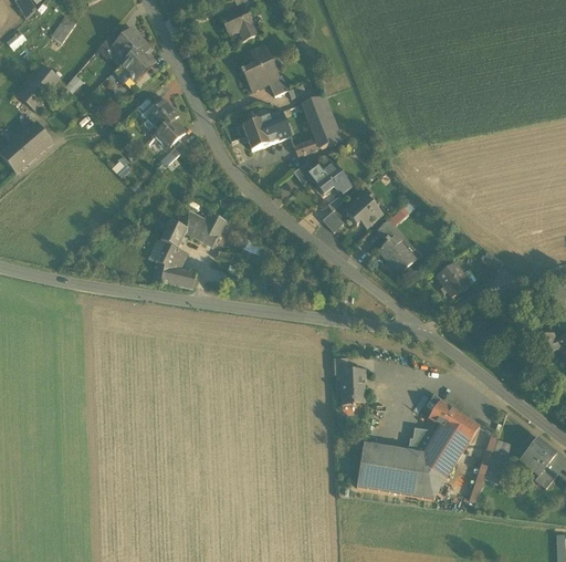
[(16,0),(25,18),(35,8),(31,0),(16,0)]
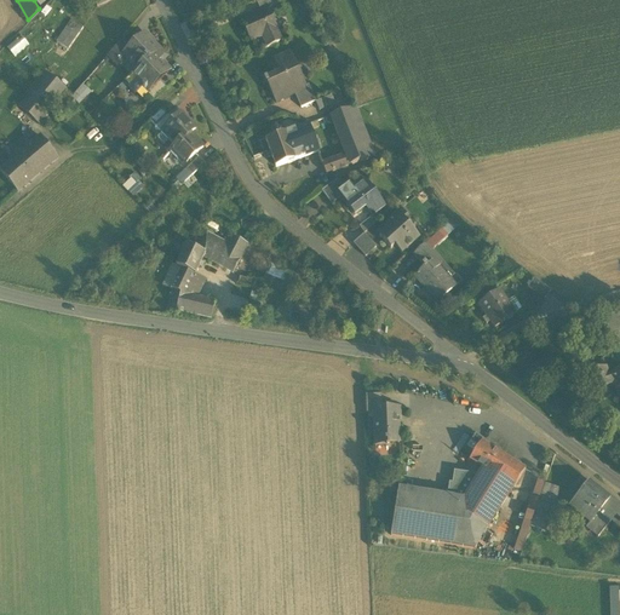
[(264,30),(269,44),(282,39),(277,26),(279,26),(271,6),(264,9),(260,10),(262,12),(253,16),(253,13),(242,17),(250,36),(264,30)]
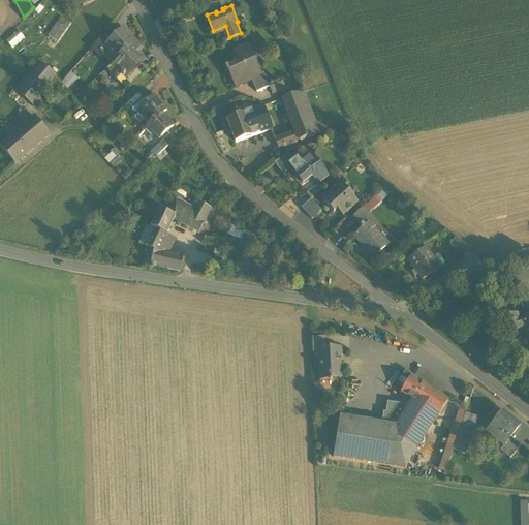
[(49,33),(57,39),(70,20),(62,13),(49,33)]
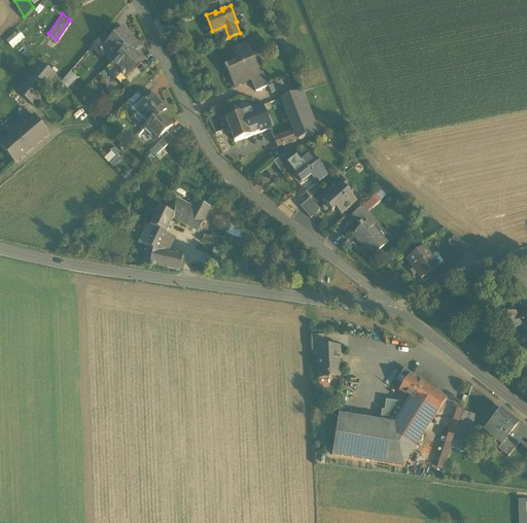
[(18,26),(5,37),(12,45),(25,34),(18,26)]
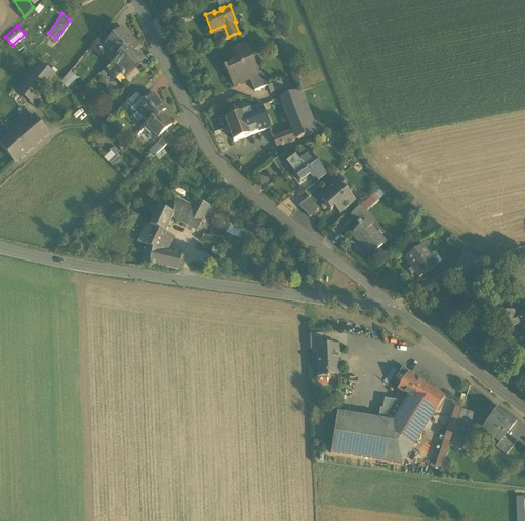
[(105,43),(116,54),(133,38),(122,26),(111,36),(104,42),(105,43)]
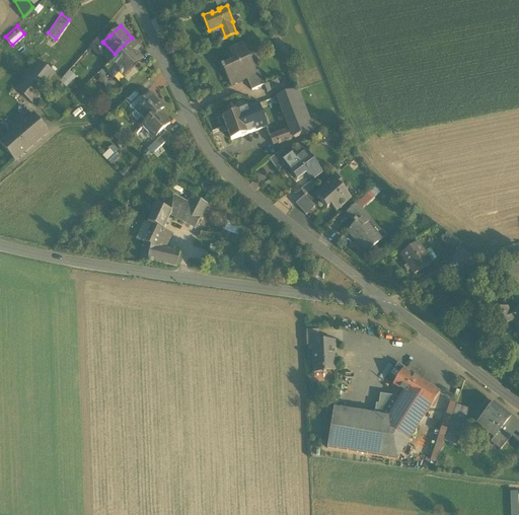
[(99,47),(103,43),(102,42),(109,35),(102,28),(92,40),(99,47)]
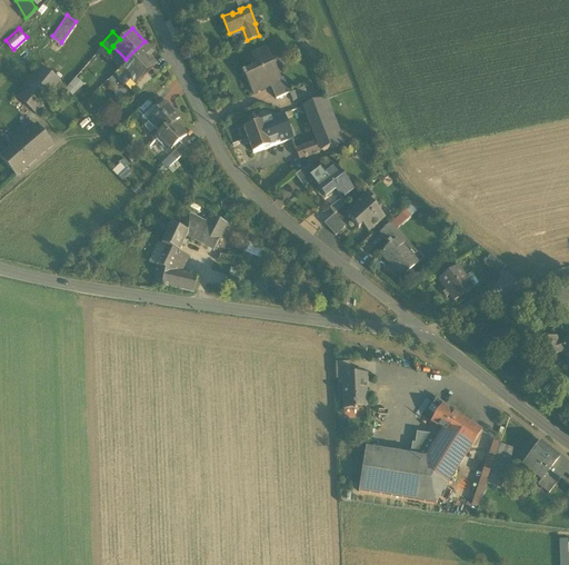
[(126,59),(121,65),(131,75),(130,77),(131,79),(133,77),(133,78),(143,68),(153,59),(146,51),(150,47),(145,41),(126,59)]
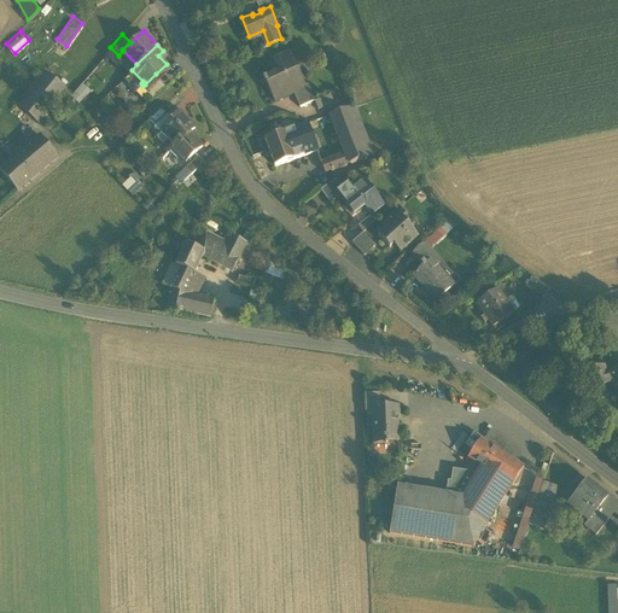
[(118,56),(110,47),(106,52),(118,64),(122,60),(118,56)]
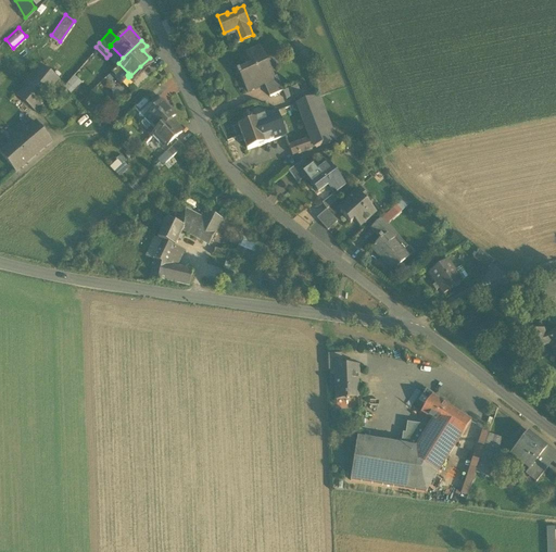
[(239,71),(247,88),(264,80),(275,75),(274,74),(260,44),(249,49),(255,63),(240,71),(239,66),(237,67),(238,71),(239,71)]
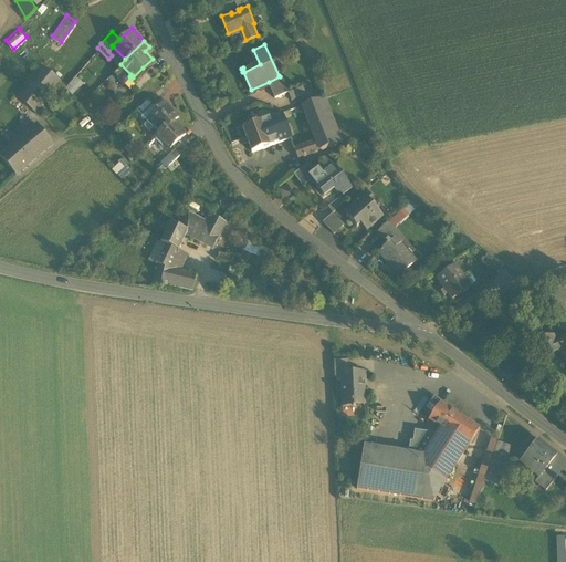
[(125,59),(113,47),(108,51),(112,55),(121,64),(125,59)]
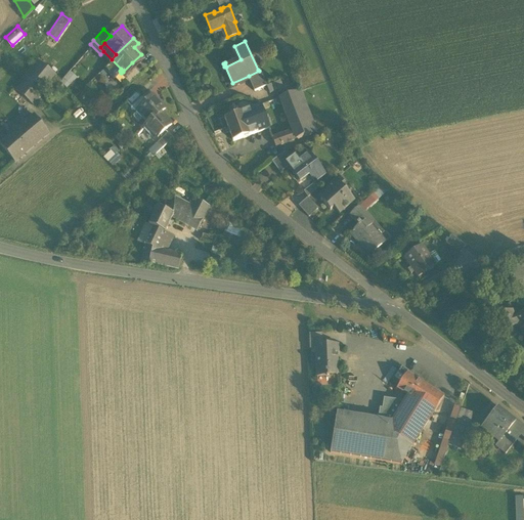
[(27,75),(44,88),(56,73),(39,57),(25,74),(27,75)]
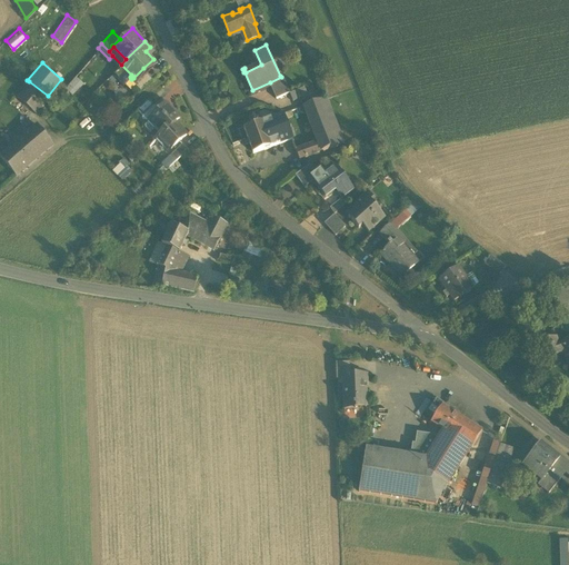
[(132,80),(131,79),(130,77),(131,75),(121,65),(115,71),(119,76),(117,77),(123,83),(125,82),(128,85),(132,80)]
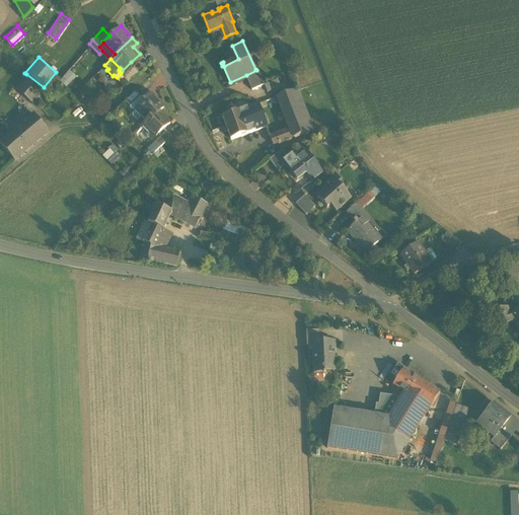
[(124,75),(128,80),(138,70),(131,62),(122,71),(122,70),(120,72),(121,73),(124,75)]
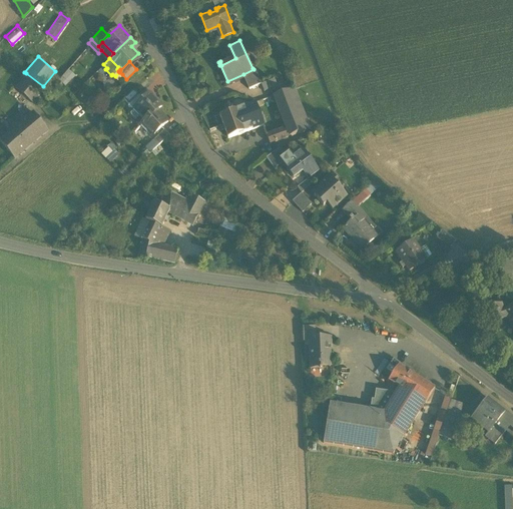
[(68,66),(59,77),(65,83),(75,72),(68,66)]
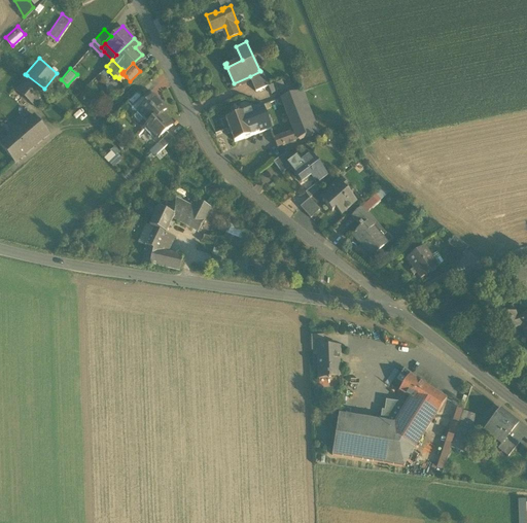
[(250,76),(255,89),(268,82),(261,69),(259,70),(260,71),(250,76)]
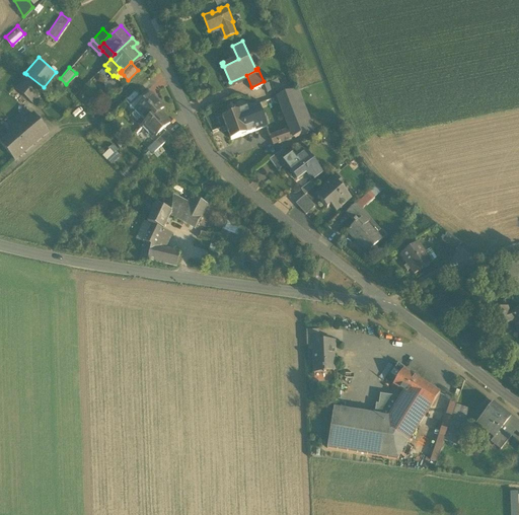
[(15,86),(31,100),(44,87),(26,74),(15,86)]
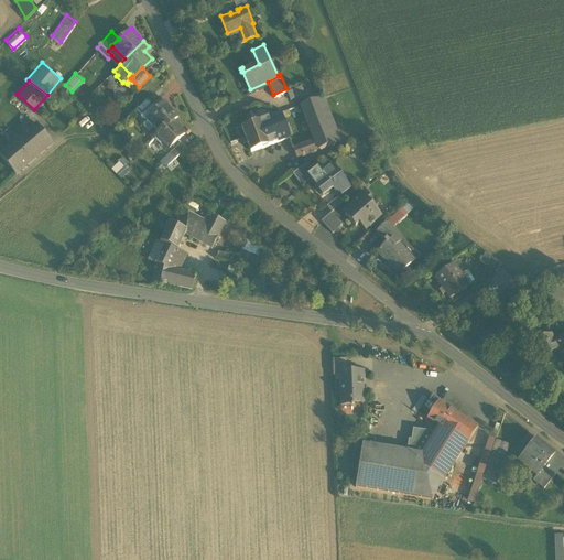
[(286,89),(290,98),(304,93),(300,84),(286,89)]
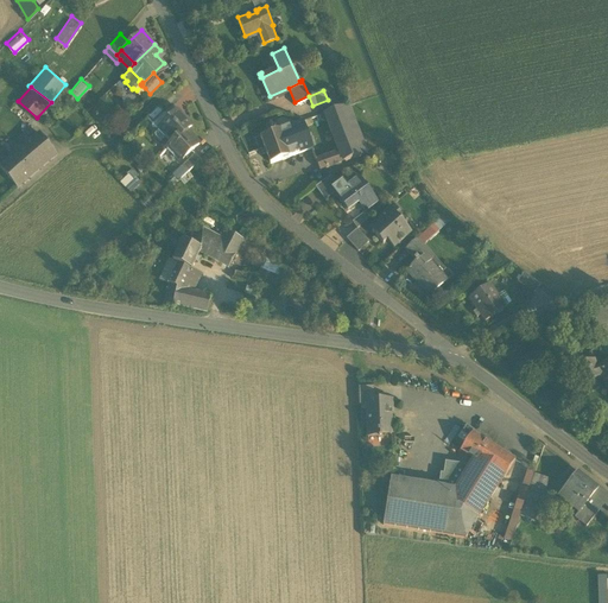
[(348,101),(341,105),(350,129),(359,127),(348,101)]
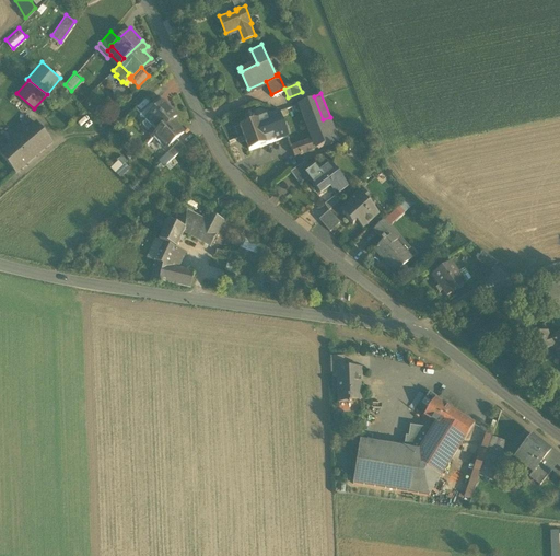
[(140,112),(151,101),(146,94),(135,105),(140,112)]
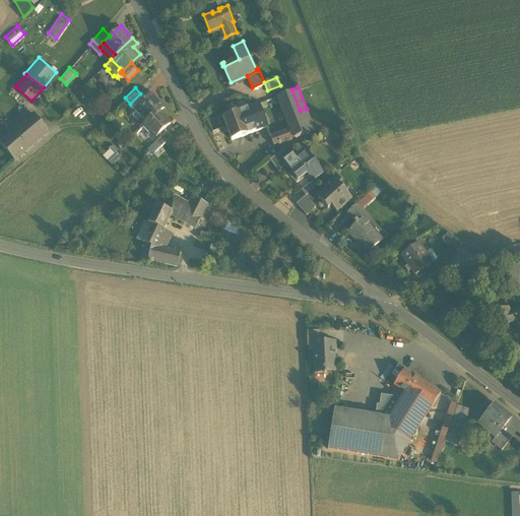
[(145,99),(151,91),(147,87),(140,93),(145,99)]
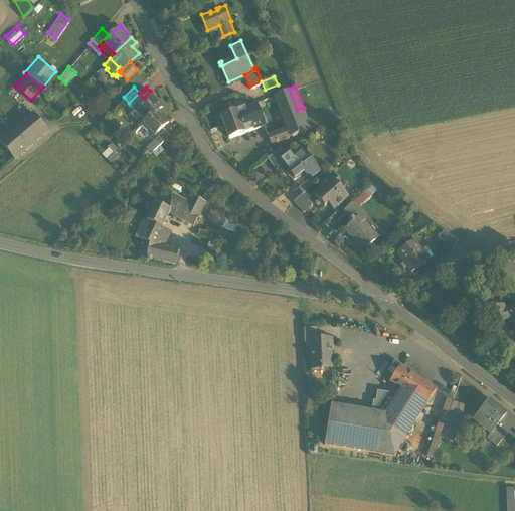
[(311,127),(304,108),(297,110),(289,89),(275,94),(287,124),(291,134),(311,127)]
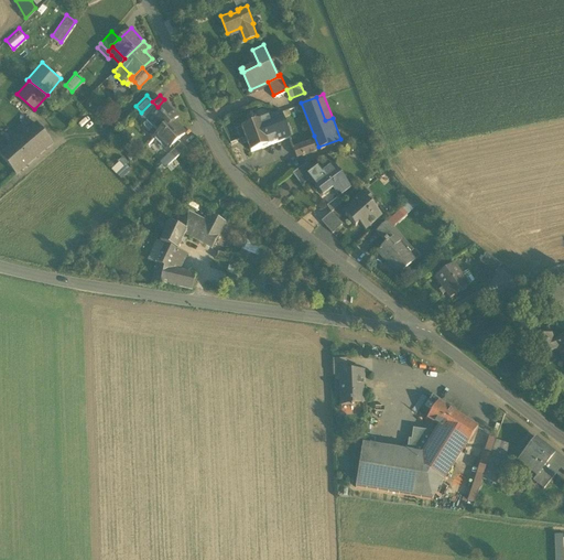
[(150,114),(150,115),(155,120),(152,122),(153,122),(160,129),(172,118),(177,112),(164,99),(158,107),(150,114)]
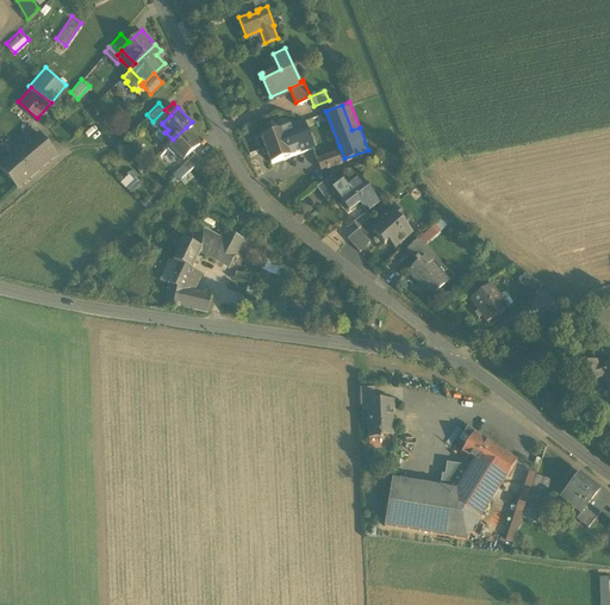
[(153,122),(159,128),(162,124),(162,123),(170,116),(165,110),(153,122)]
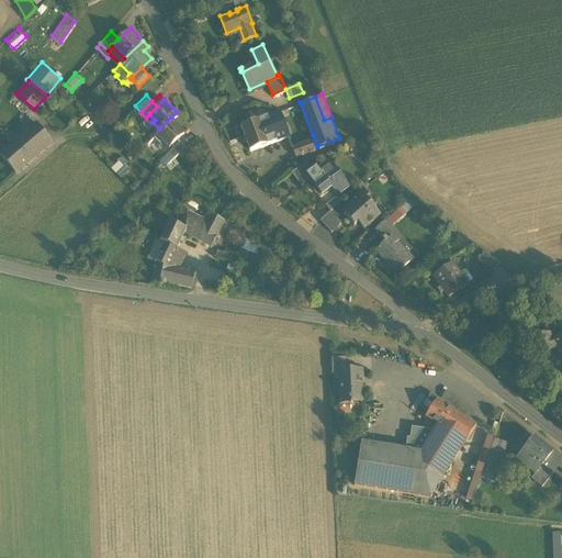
[(268,141),(268,142),(289,134),(279,109),(259,115),(259,116),(268,141)]
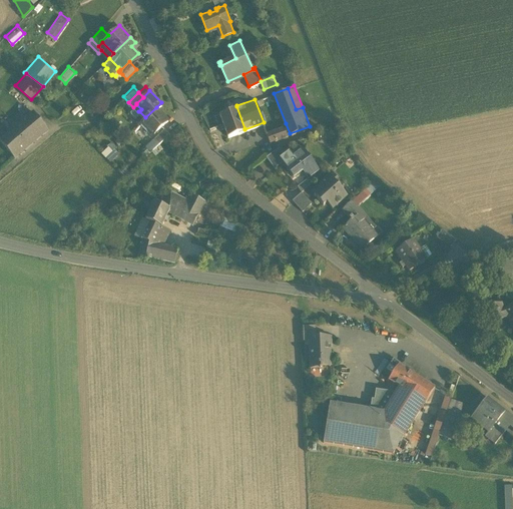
[(135,115),(139,111),(138,111),(141,109),(136,104),(133,107),(131,109),(130,111),(135,115)]
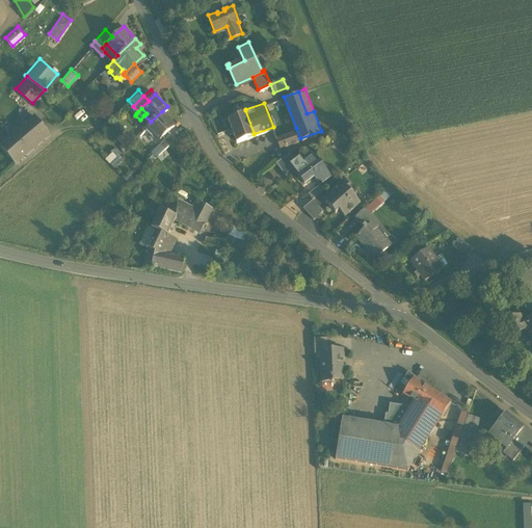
[(229,116),(236,139),(254,133),(245,110),(229,116)]
